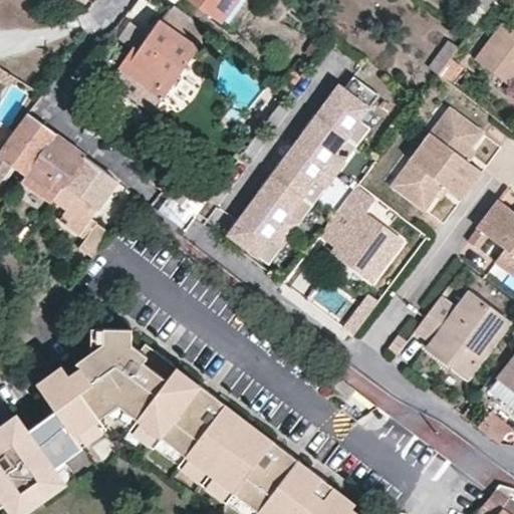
[(193,0),(216,16),(227,0),(193,0)]
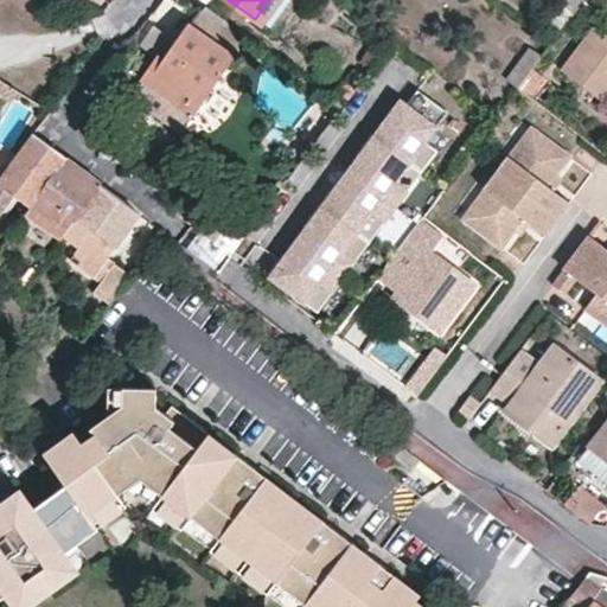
[(575,8),(581,0),(563,0),(544,26),(555,34),(575,8)]
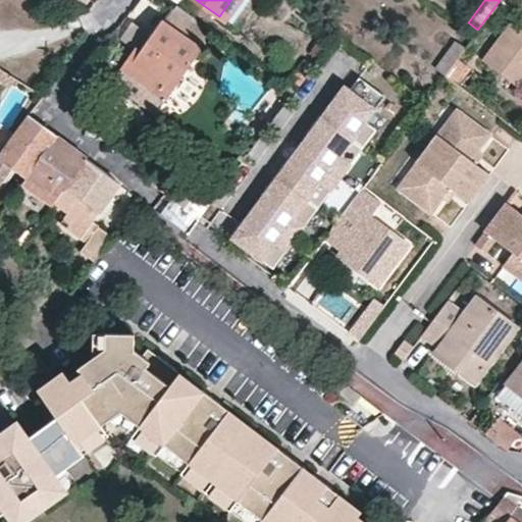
[(521,25),(513,19),(512,20),(521,29),(521,25)]
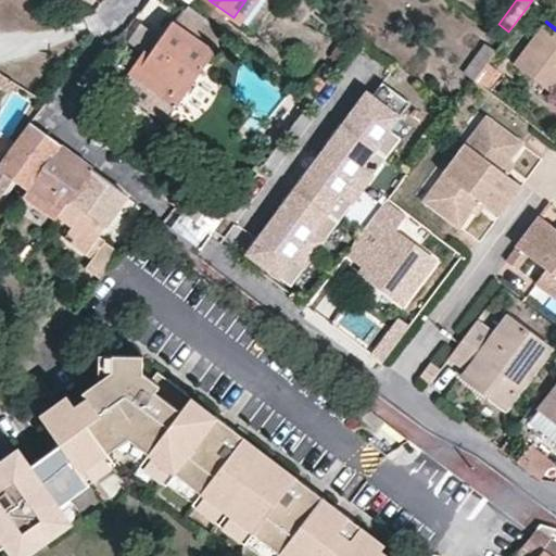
[(191,84),(214,52),(173,22),(148,54),(143,52),(129,72),(135,76),(123,93),(146,110),(158,92),(168,100),(184,79),(191,84)]
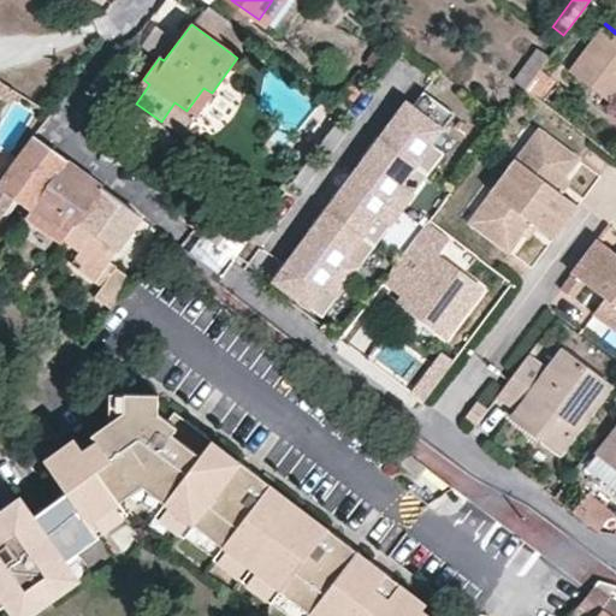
[(615,34),(604,24),(568,72),(610,104),(615,95),(615,34)]
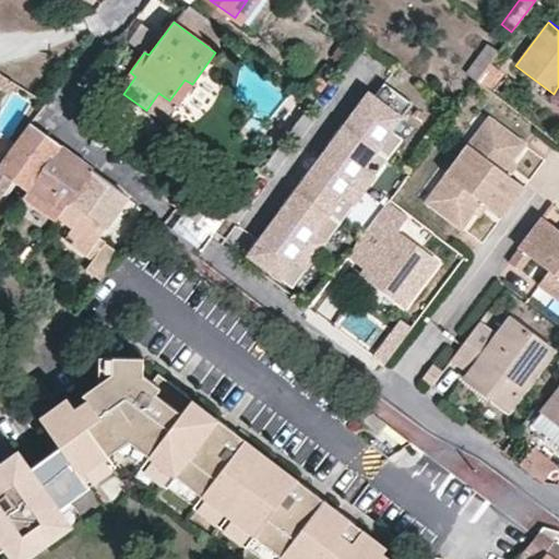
[(494,57),(498,51),(487,44),(465,73),(476,81),(477,79),(494,57)]
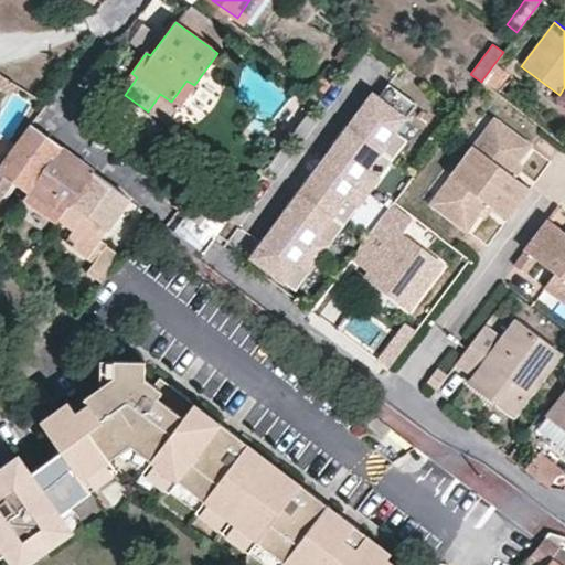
[(509,65),(499,57),(482,80),(492,87),(509,65)]
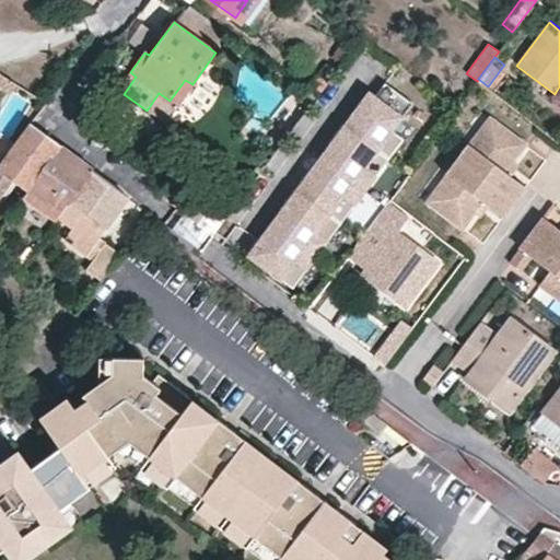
[(327,82),(316,73),(306,88),(317,95),(327,82)]
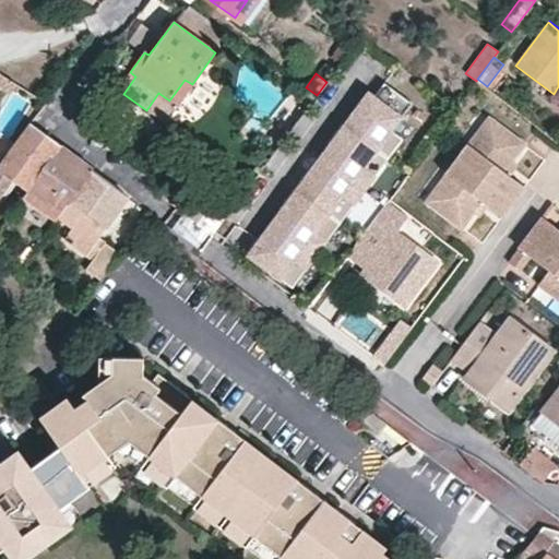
[(177,106),(192,84),(185,80),(169,100),(177,106)]
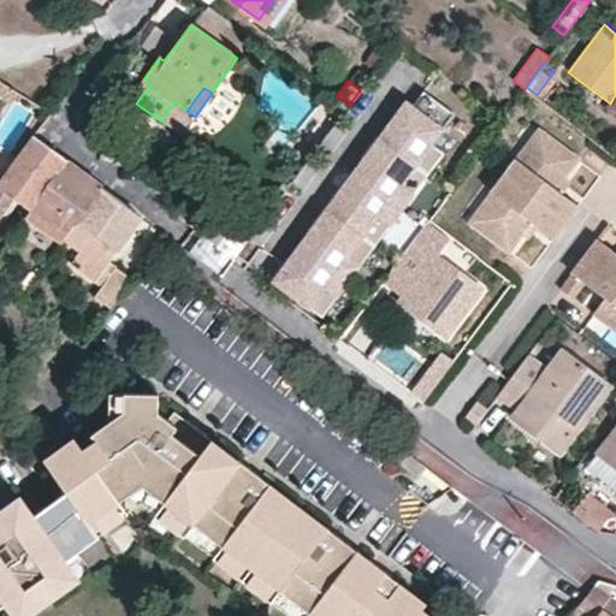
[(323,319),(444,152),(426,138),(436,125),(442,129),(454,112),(422,89),(410,106),(413,108),(402,123),(394,118),(379,140),(375,137),(360,158),(369,165),(348,194),(339,188),(308,230),(317,237),(296,266),(286,259),(272,280),(323,319)]
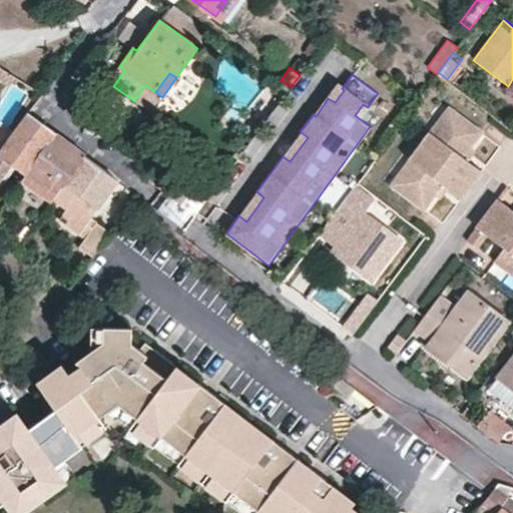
[(162,97),(155,92),(145,85),(134,101),(150,112),(162,97)]
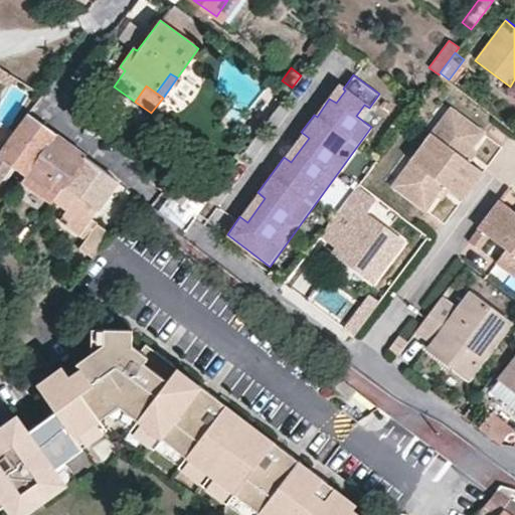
[(483,132),(448,107),(418,144),(472,185),(489,162),(475,151),(471,148),(477,140),(483,132)]
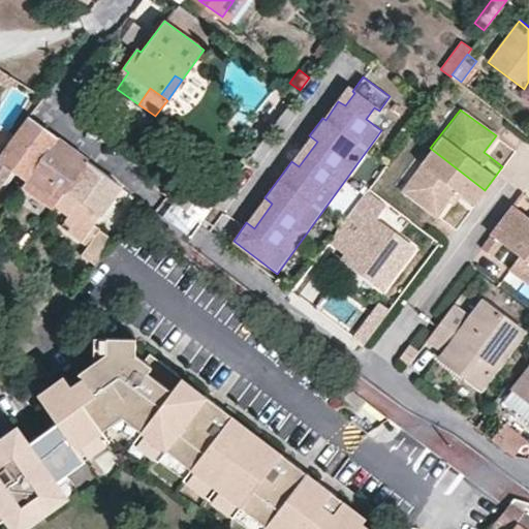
[(0,156),(0,187),(14,169),(28,180),(59,137),(43,126),(30,115),(0,156)]
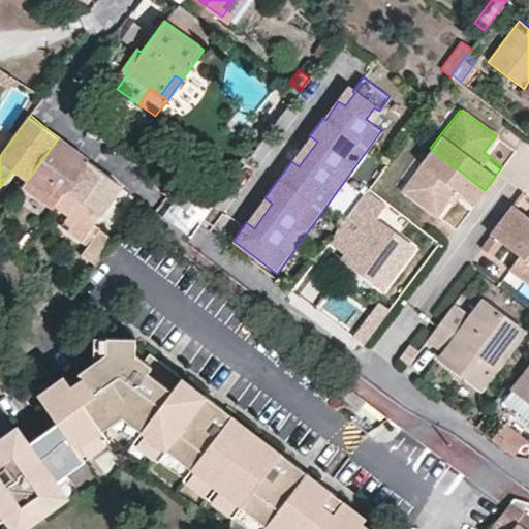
[(71,147),(59,137),(28,180),(25,184),(37,192),(40,187),(48,192),(52,189),(64,197),(90,161),(71,147)]
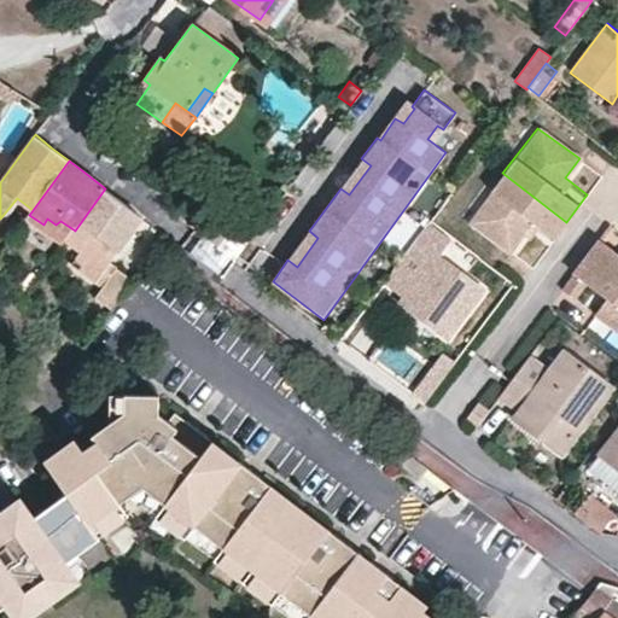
[(570,181),(577,172),(572,168),(565,178),(570,181)]
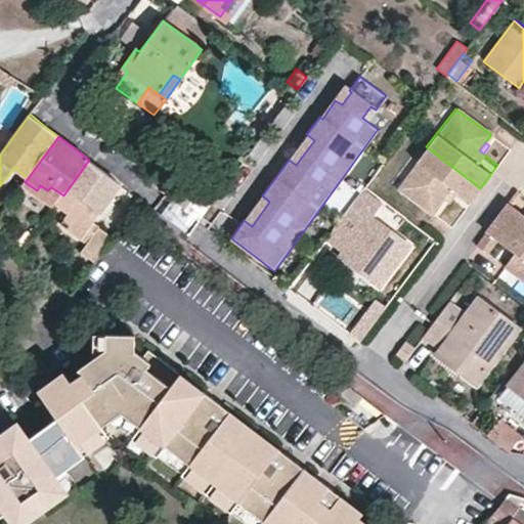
[(480,188),(426,146),(394,188),(430,215),(436,208),(442,200),(446,203),(462,214),(480,188)]
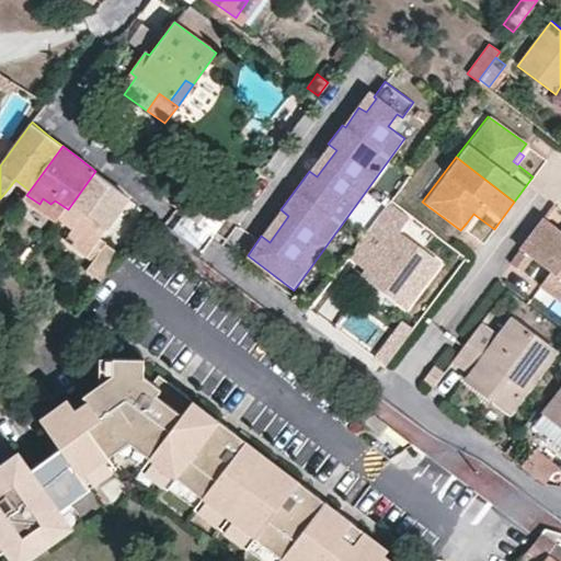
[(127,194),(95,171),(68,209),(61,218),(76,228),(67,239),(88,255),(83,263),(104,278),(122,254),(100,237),(130,197),(127,194)]
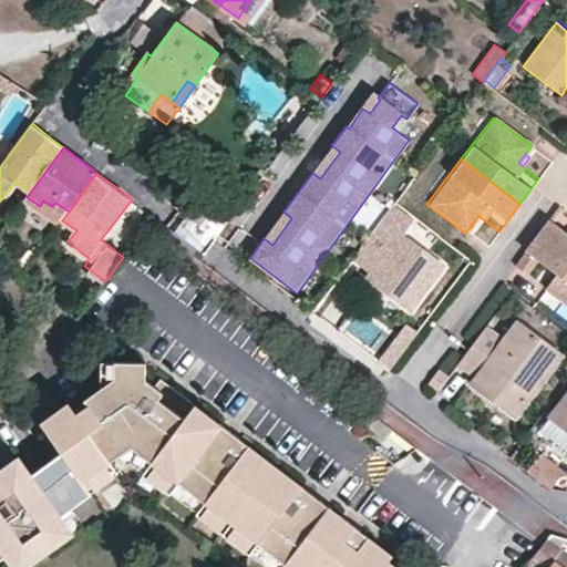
[(224,215),(206,200),(194,217),(212,230),(224,215)]
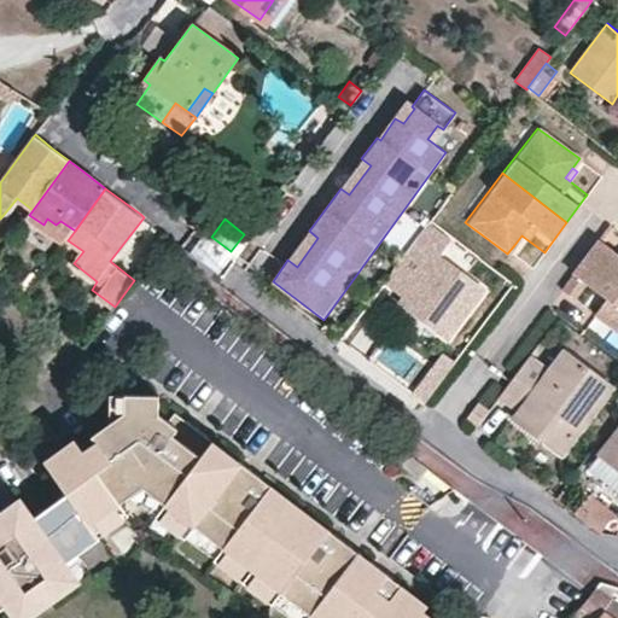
[(429,222),(417,239),(437,255),(450,237),(429,222)]
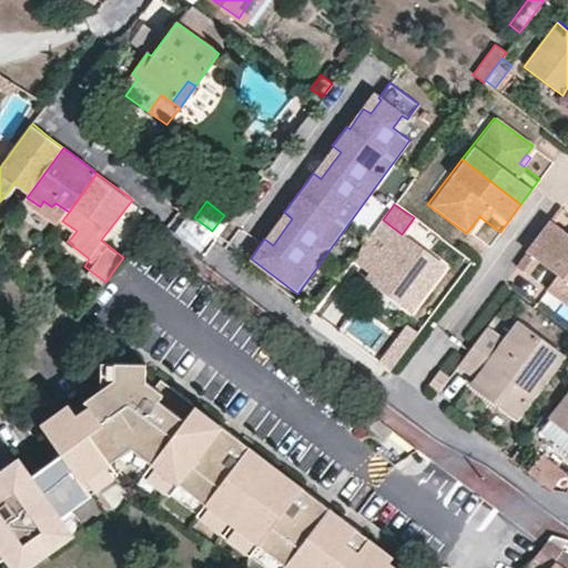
[(216,239),(179,211),(166,229),(204,255),(216,239)]
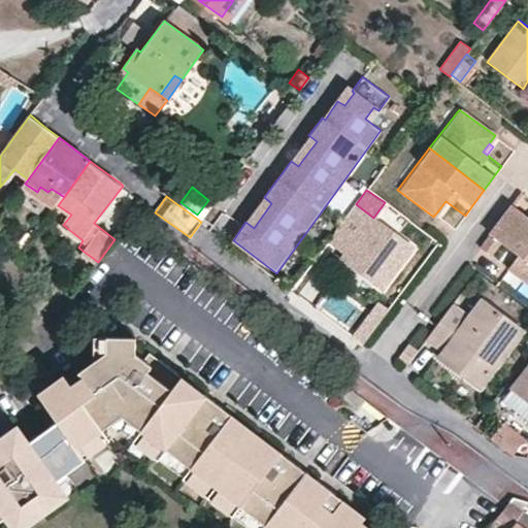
[(443,212),(450,204),(446,201),(439,209),(443,212)]
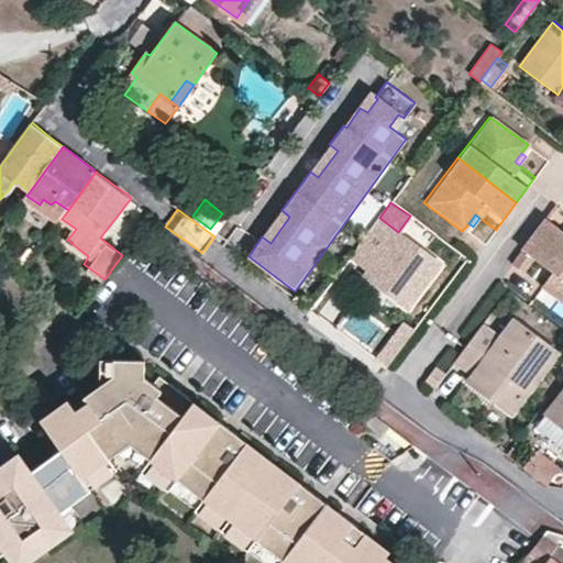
[(398,232),(379,218),(357,246),(376,261),(371,269),(395,287),(392,293),(409,306),(441,263),(398,232)]
